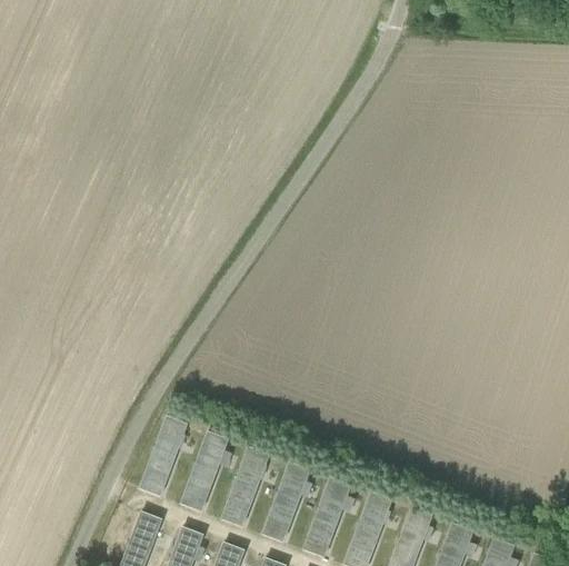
[(188,423),(168,416),(141,486),(161,494),(188,423)]
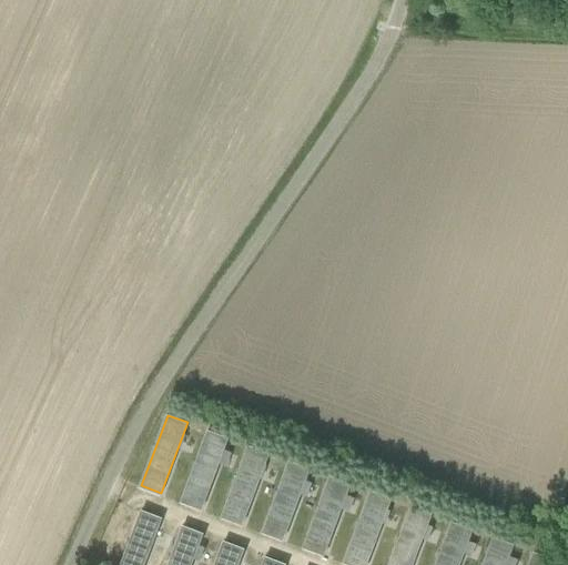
[(229,437),(209,430),(182,501),(202,508),(229,437)]
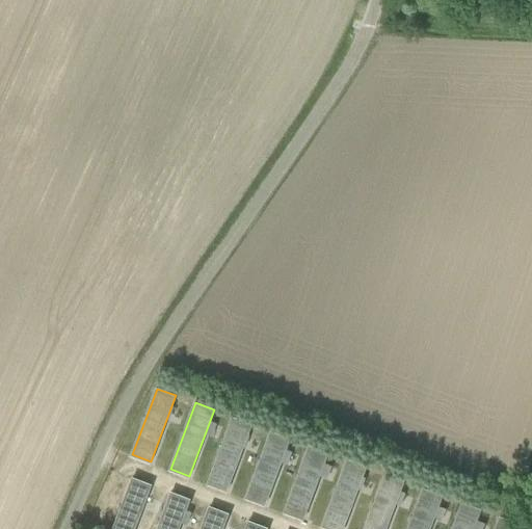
[(253,424),(234,417),(209,483),(228,491),(253,424)]
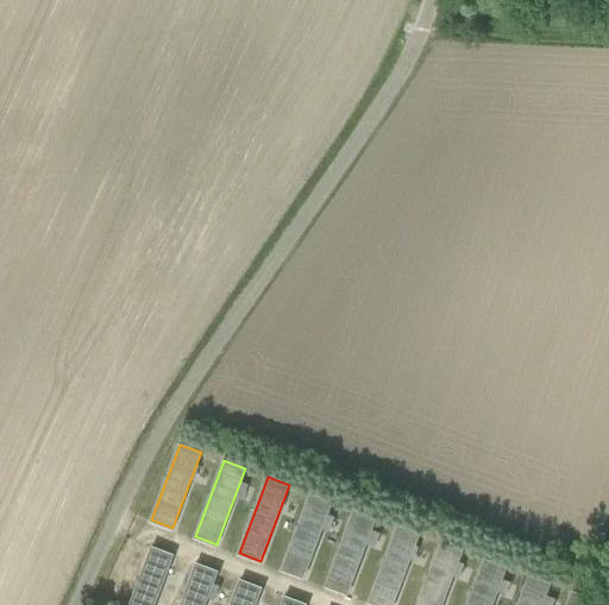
[(332,502),(311,493),(282,569),(303,577),(332,502)]
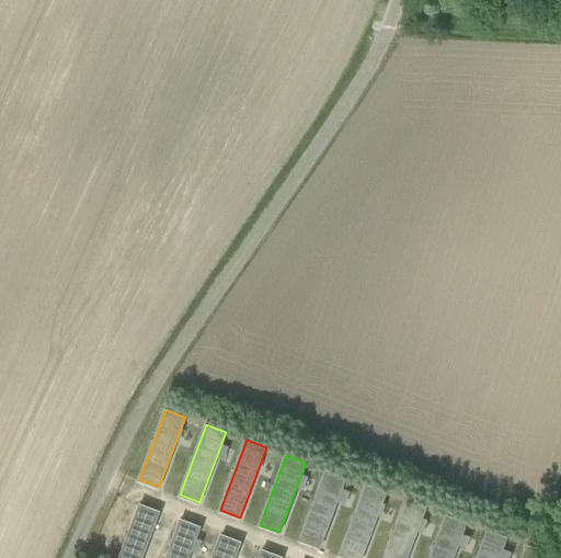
[(346,478),(327,470),(300,539),(320,547),(346,478)]
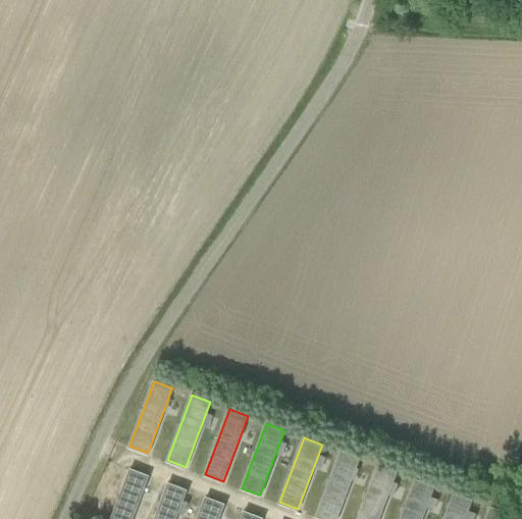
[(336,518),(360,458),(342,452),(317,516),(323,518),(336,518)]
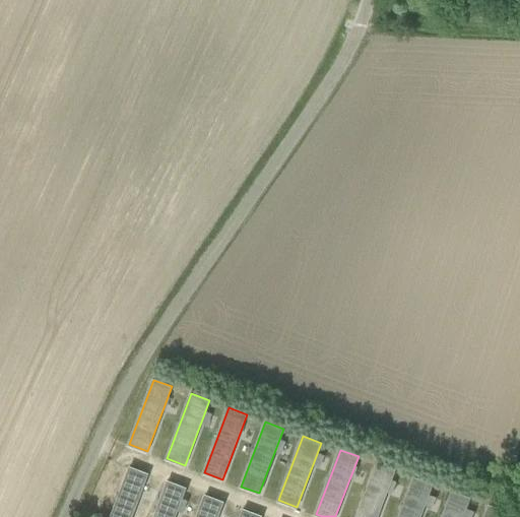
[(378,516),(395,470),(377,464),(356,516),(378,516)]
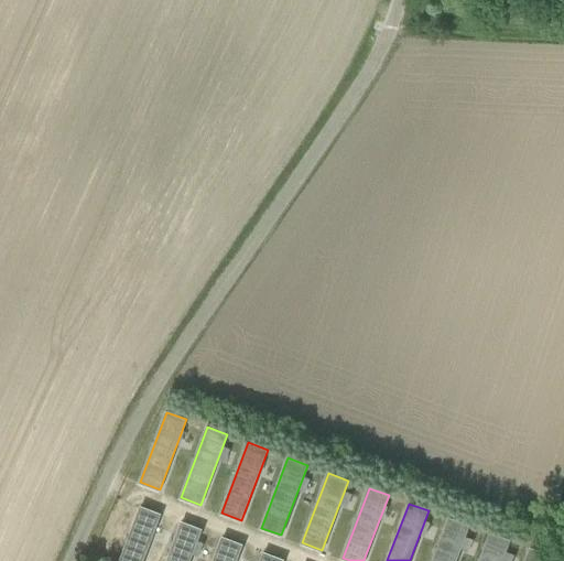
[(141,560),(160,513),(140,505),(118,560),(141,560)]
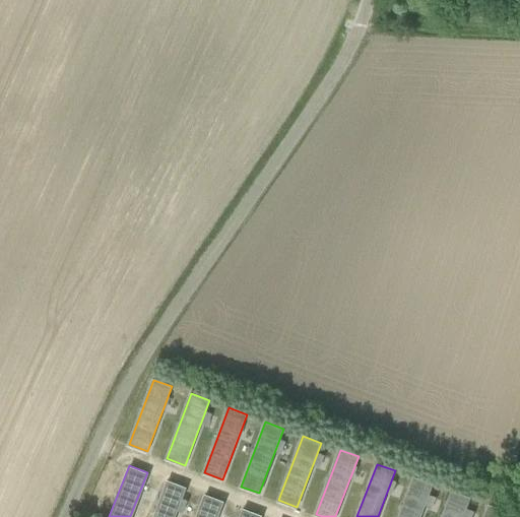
[(420,516),(433,485),(414,477),(399,516),(420,516)]
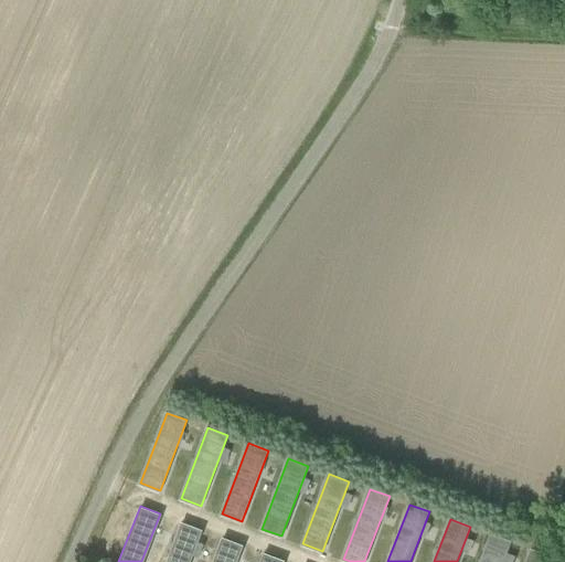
[(188,561),(201,529),(181,521),(164,561),(188,561)]
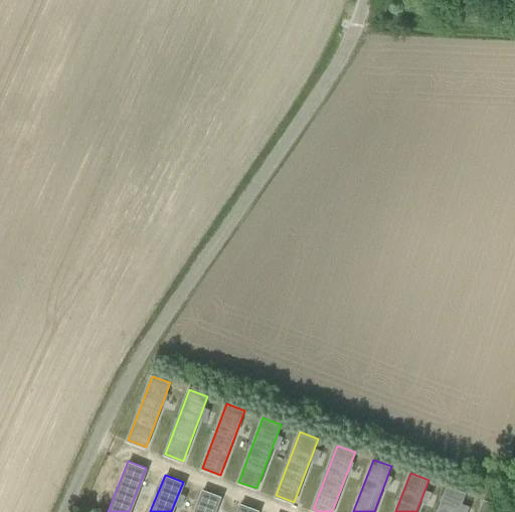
[(458,511),(466,494),(448,487),(438,511),(458,511)]
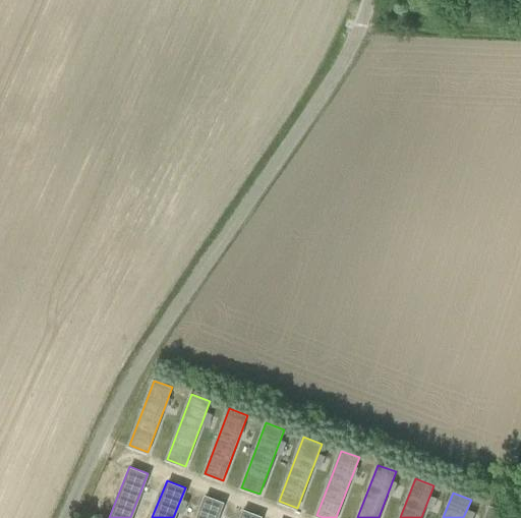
[(216,517),(222,502),(204,495),(194,517),(216,517)]
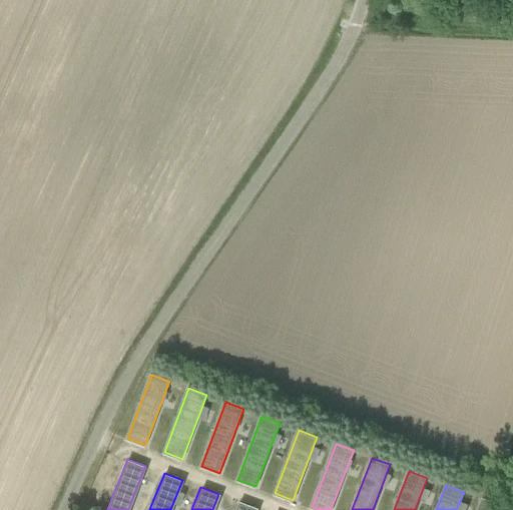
[(498,509),(500,506),(482,499),(478,509),(498,509)]
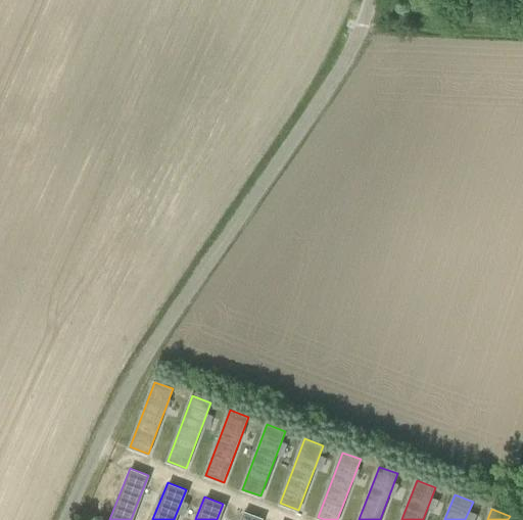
[(259,519),(260,518),(242,511),(238,519),(259,519)]
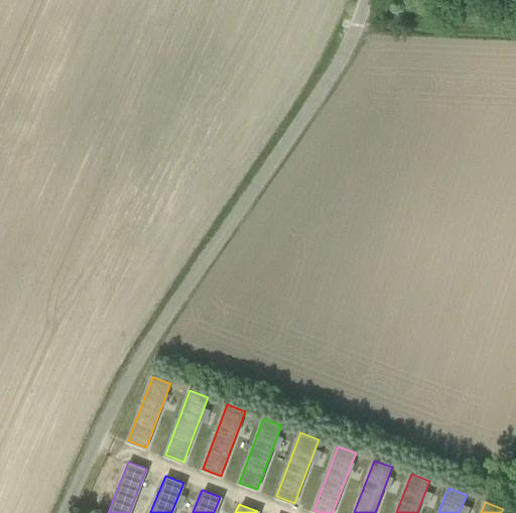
All buildings are outlined.
